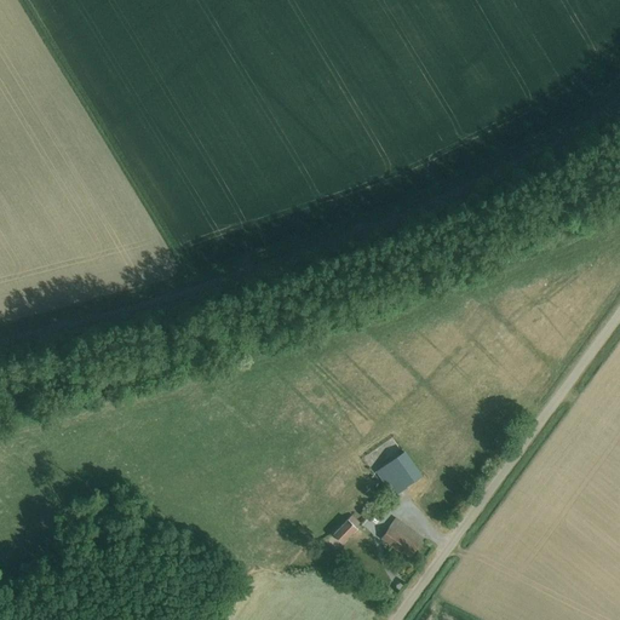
[(603,78),(608,72),(602,65),(606,61),(598,55),(589,67),(603,78)]
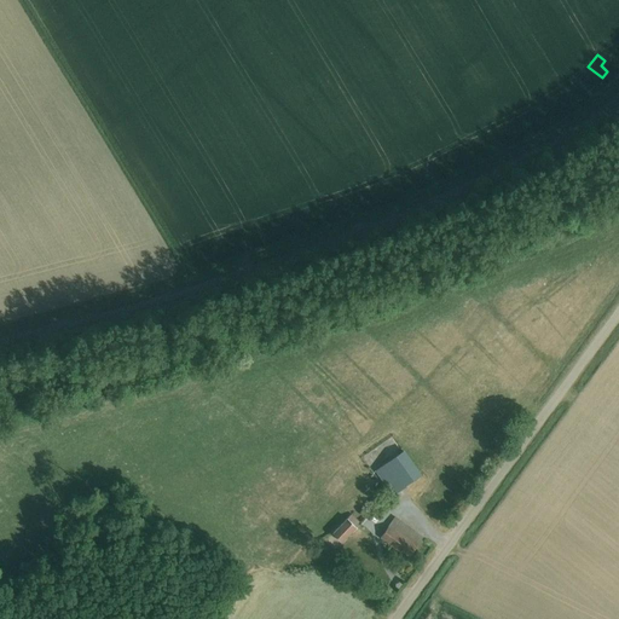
[(376,472),(393,495),(420,475),(403,452),(376,472)]
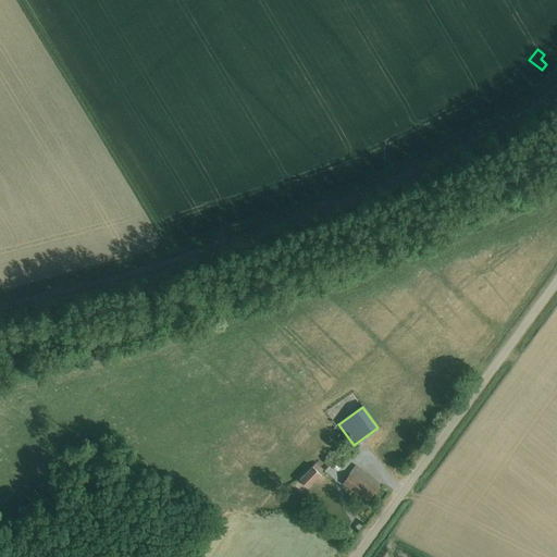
[(335,463),(326,457),(322,462),(332,469),(335,463)]
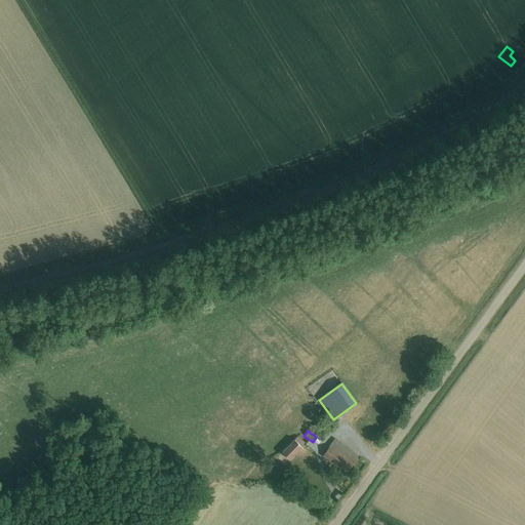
[(281,452),(289,459),(305,444),(297,437),(281,452)]
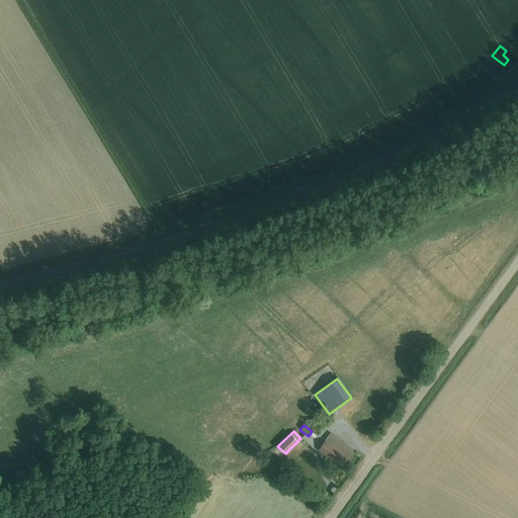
[(319,449),(342,466),(353,450),(330,433),(319,449)]
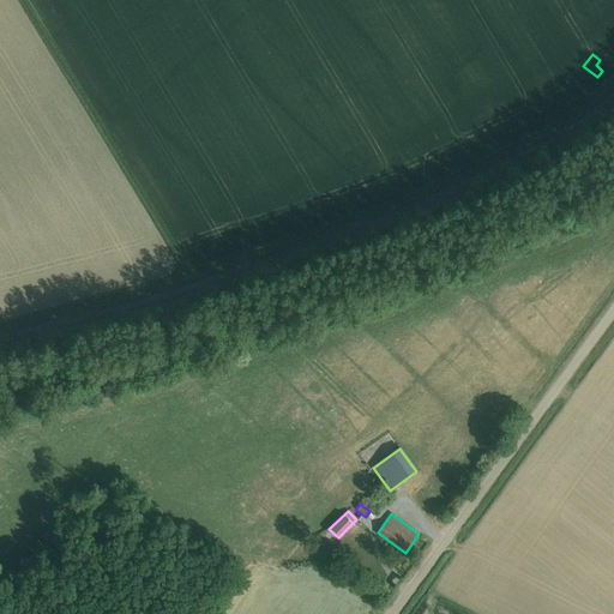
All buildings are outlined.
